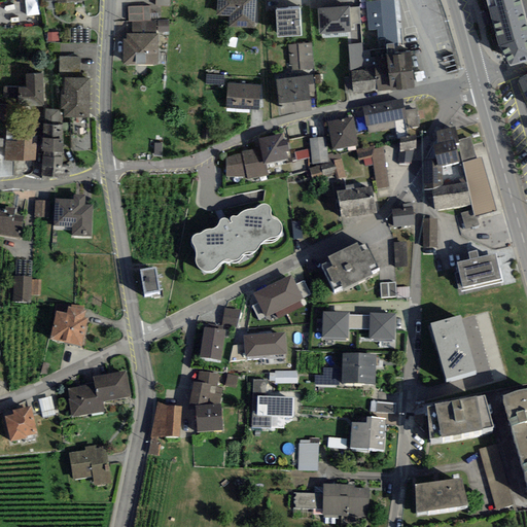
[(29,16),(42,14),(39,0),(29,0),(27,0),(29,16)]
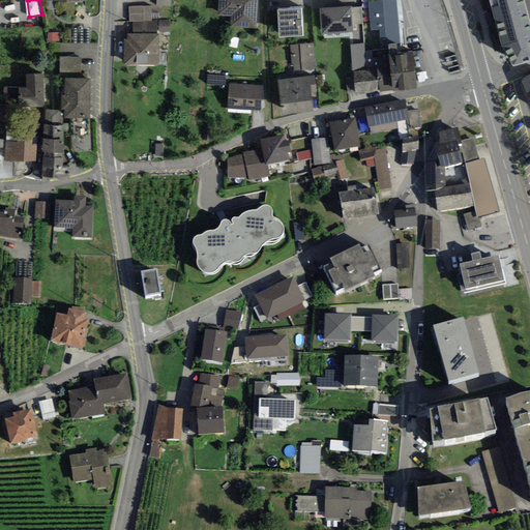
[(257,0),(217,0),(217,16),(231,17),(230,29),(256,30),(257,0)]
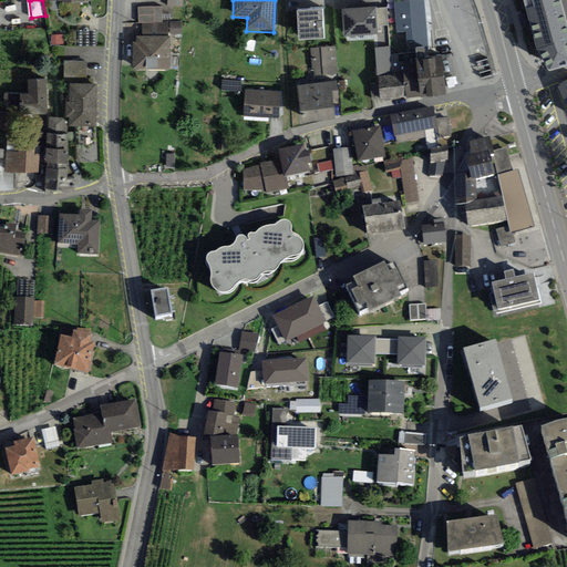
[(423,0),(421,0),(394,2),(397,32),(406,32),(408,48),(428,47),(423,0)]
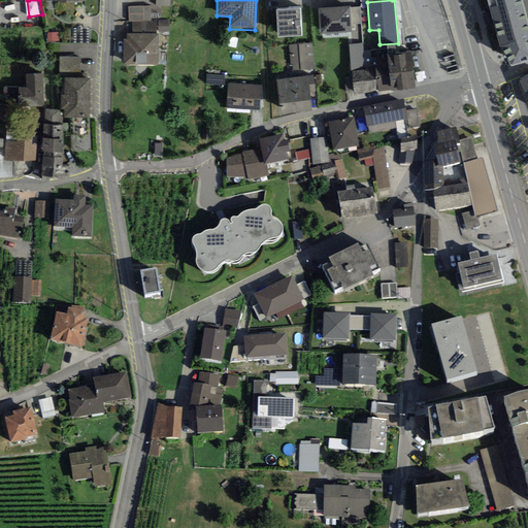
[(527,26),(521,0),(487,0),(500,47),(512,66),(527,61),(527,26)]
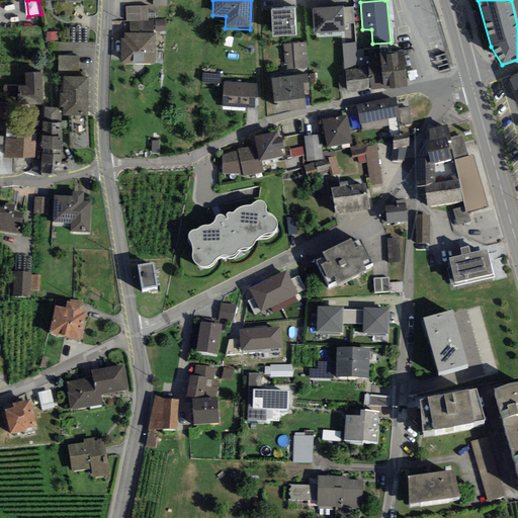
[(344,6),(312,9),(314,33),(346,30),(345,24),(344,8),(344,6)]
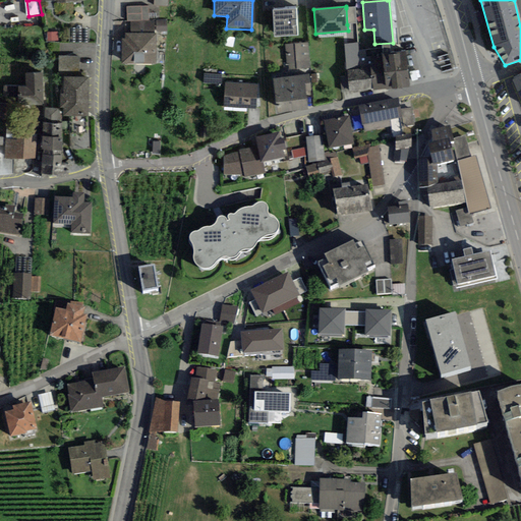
[(149,20),(148,7),(127,7),(127,21),(130,21),(149,20)]
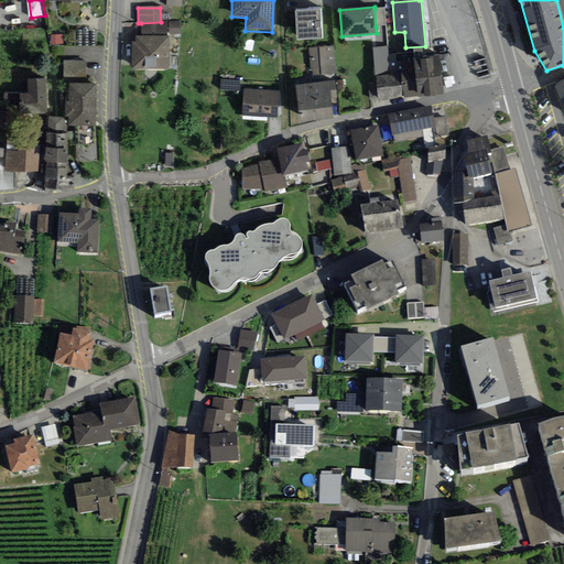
[(375,9),(376,26),(387,25),(386,8),(375,9)]
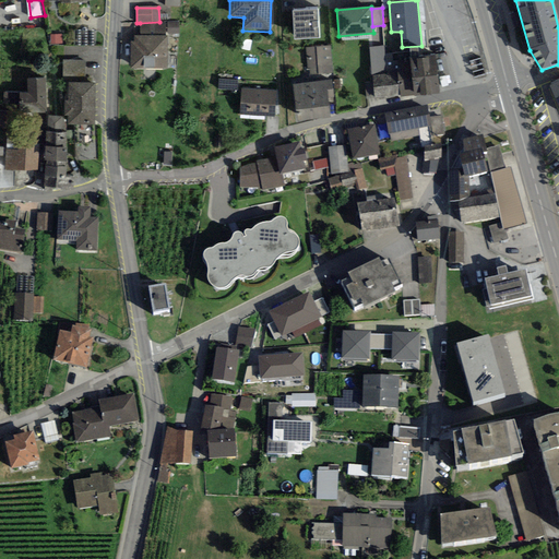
[(320,38),(318,9),(292,11),(294,40),(320,38)]
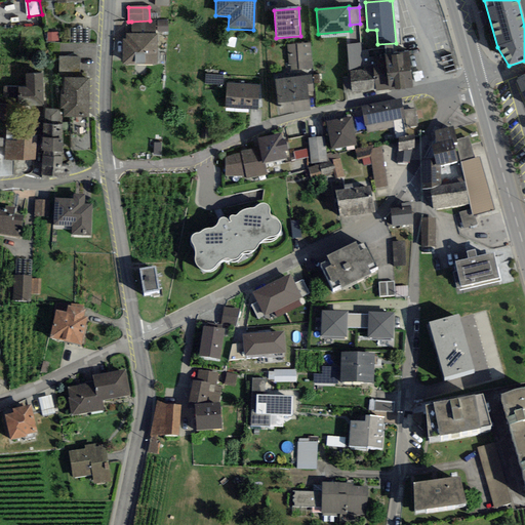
[(150,21),(131,22),(131,33),(157,33),(168,33),(168,21),(150,21)]
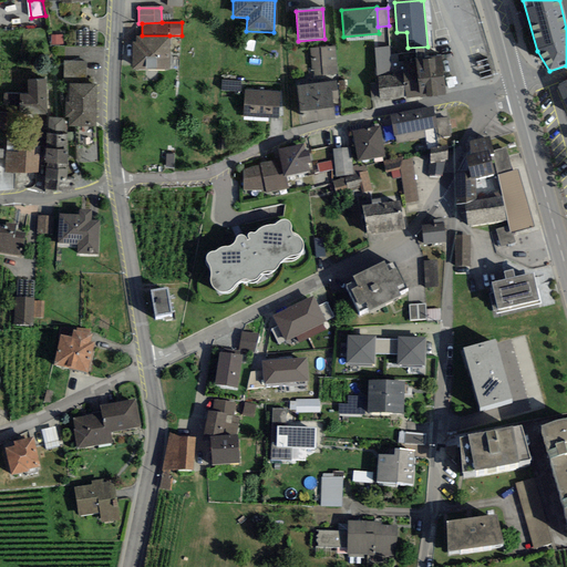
[(76,47),(96,47),(95,31),(76,31),(76,47)]
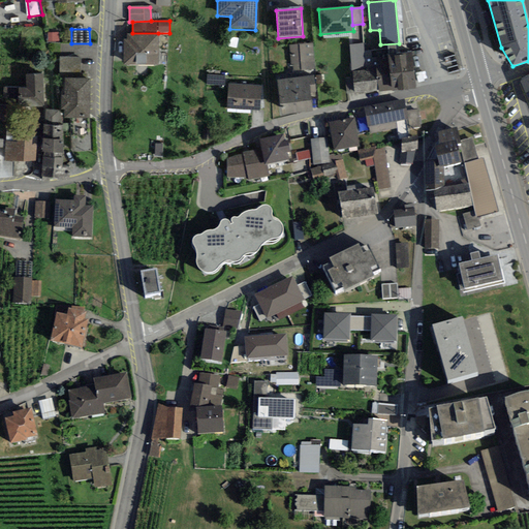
[(59,41),(59,32),(48,32),(48,41),(59,41)]
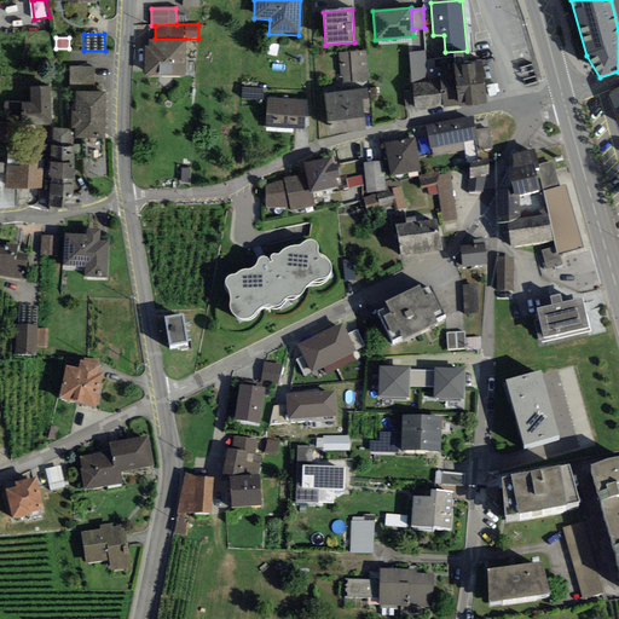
[(148,46),(144,46),(144,76),(185,76),(185,39),(155,39),(148,39),(148,46)]
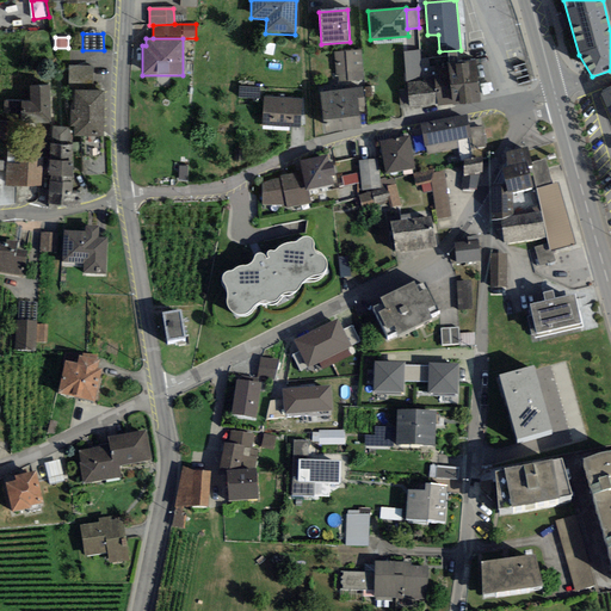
[(273,62),(282,48),(272,42),(264,56),(273,62)]
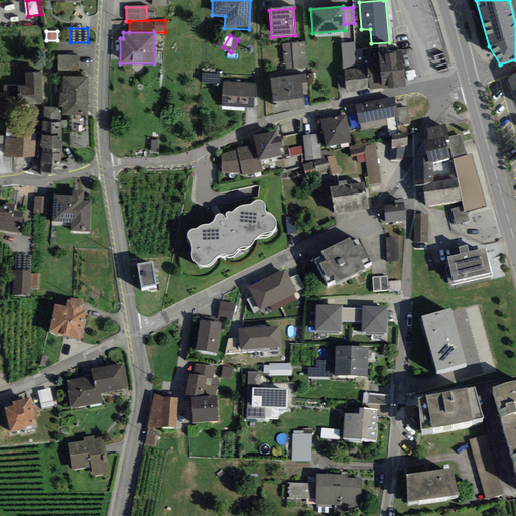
[(306,68),(304,42),(282,44),(283,63),(286,63),(286,69),(306,68)]
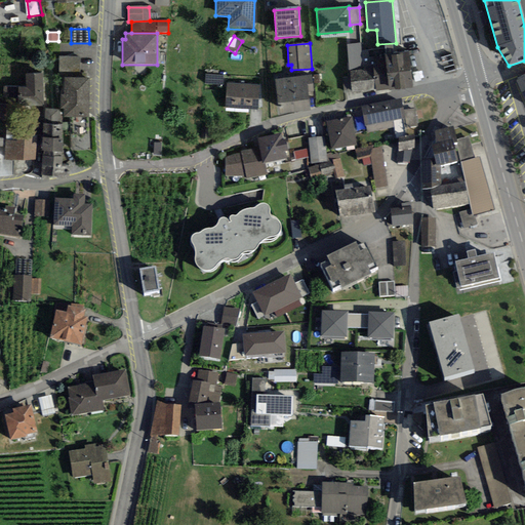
[(361,43),(347,45),(350,72),(363,71),(361,43)]
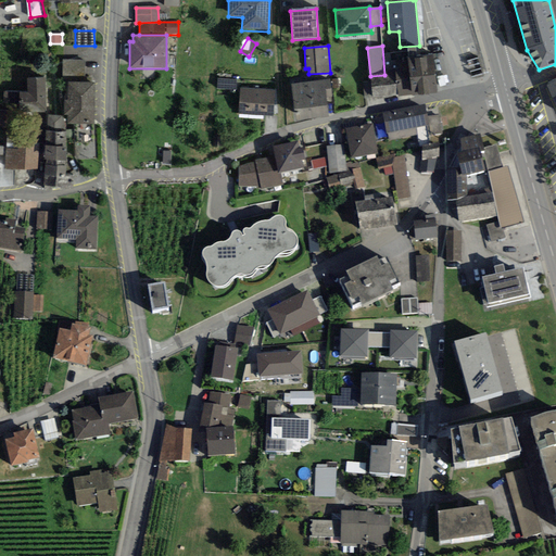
[(407,48),(408,58),(409,66),(413,95),(413,97),(437,93),(432,54),(417,57),(416,47),(407,48)]
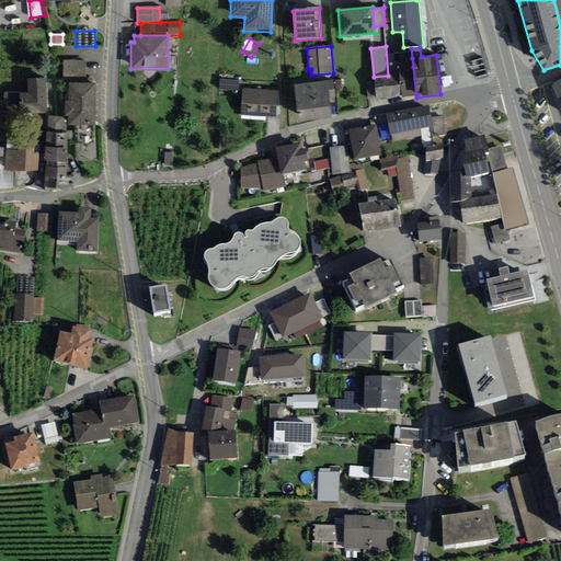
[(63,77),(86,77),(86,60),(64,60),(63,77)]
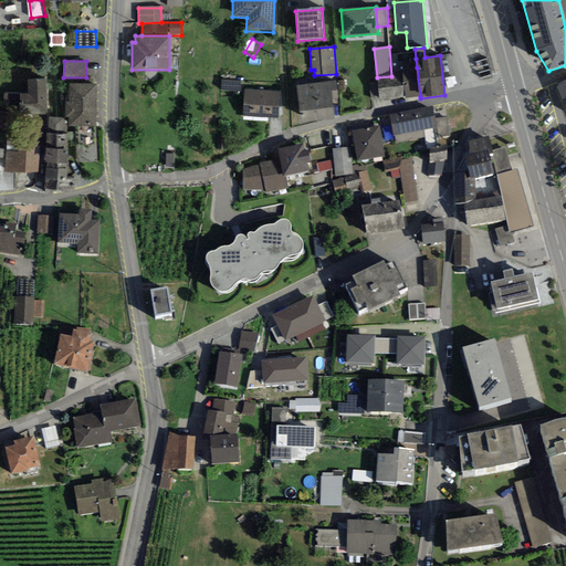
[(402,70),(402,74),(391,76),(377,77),(380,101),(420,96),(417,67),(402,70)]
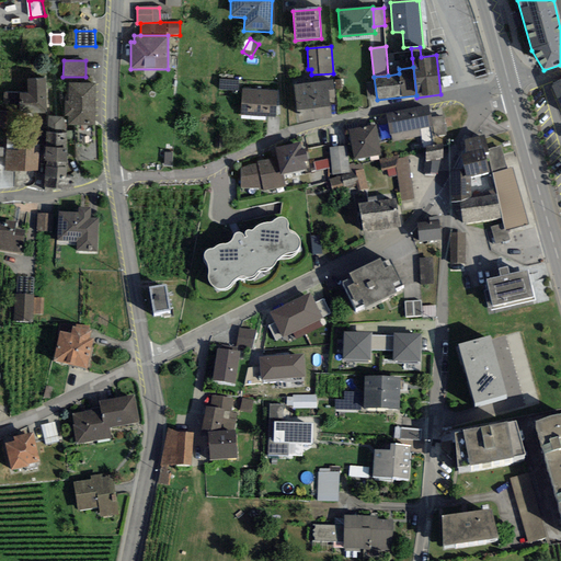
[(45,79),(27,79),(27,93),(29,114),(46,114),(45,79)]
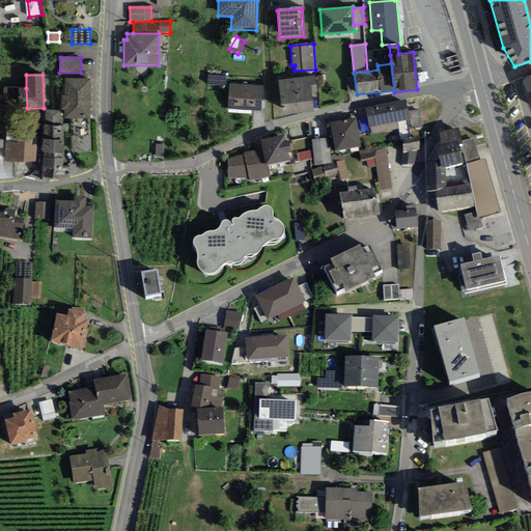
[(225,77),(207,76),(207,85),(225,85),(225,77)]
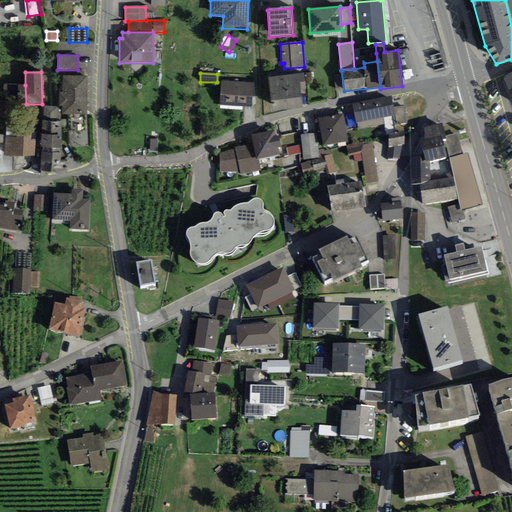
[(304,73),(268,77),(271,111),(302,108),(300,89),(305,89),(304,73)]
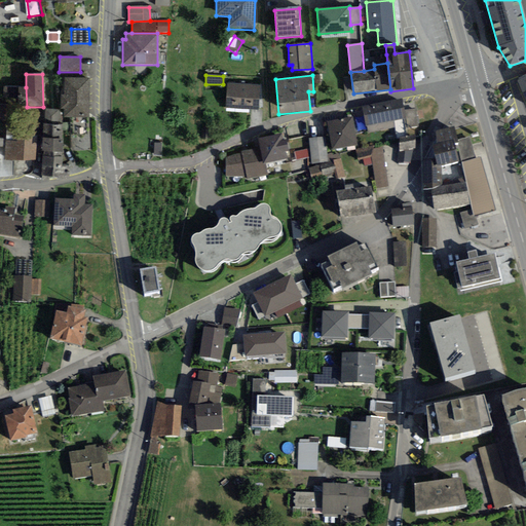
[(525,75),(516,79),(525,101),(525,75)]
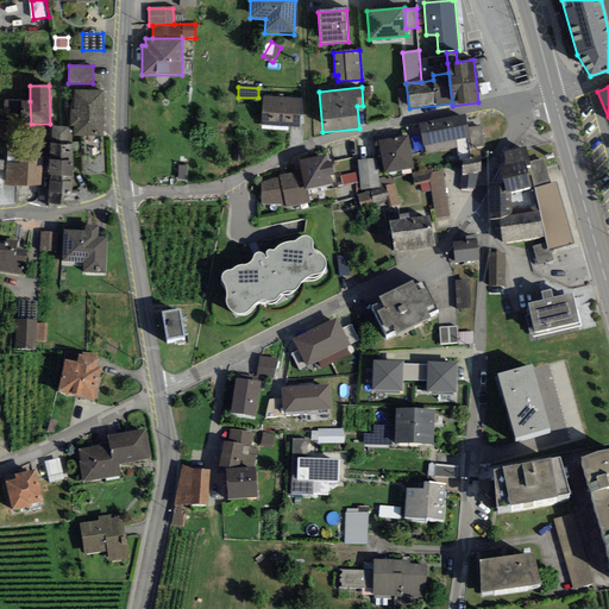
[(104,90),(74,90),(74,110),(70,110),(70,126),(74,126),(74,136),(102,137),(104,90)]
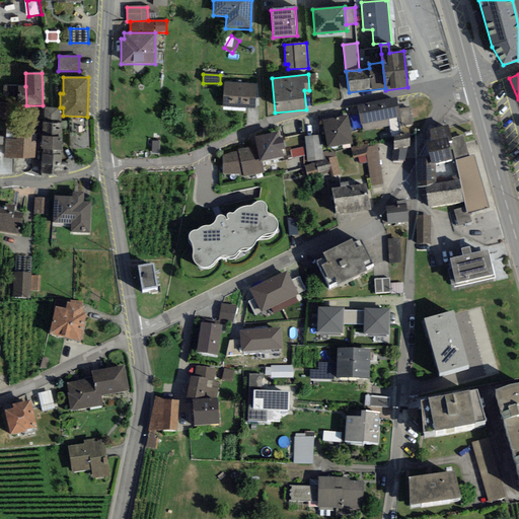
[(256,84),(224,82),(223,106),(254,108),(256,84)]
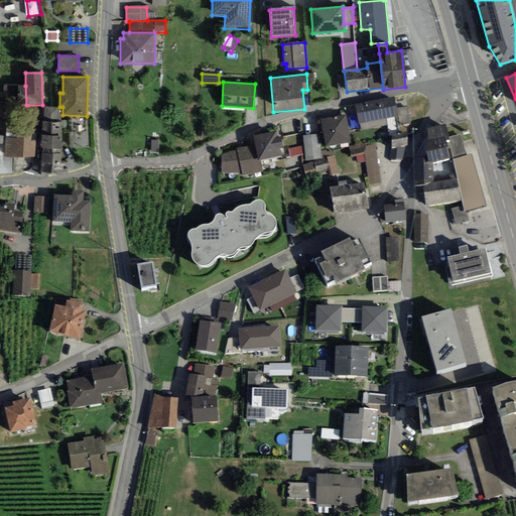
[(26,105),(25,86),(4,86),(3,104),(26,105)]
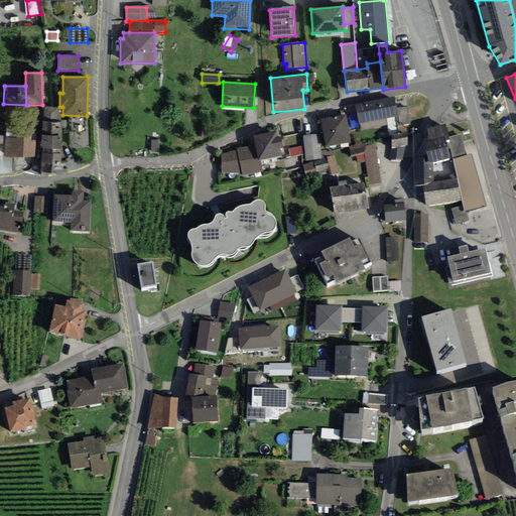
[(394,97),(355,105),(359,124),(398,116),(396,108),(394,97)]
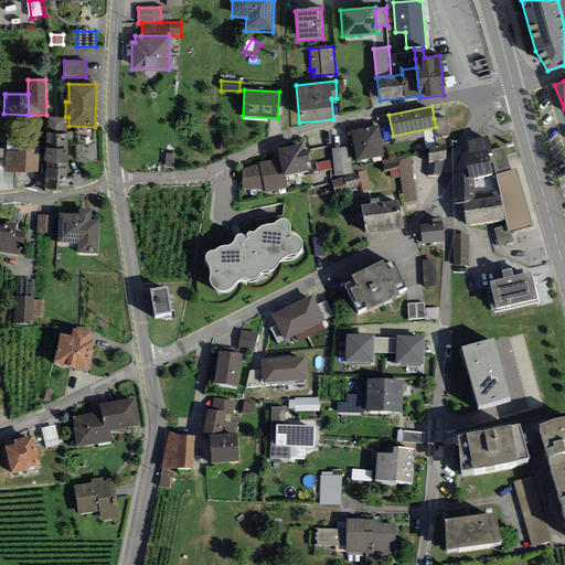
[(65,118),(49,117),(48,134),(64,134),(65,118)]
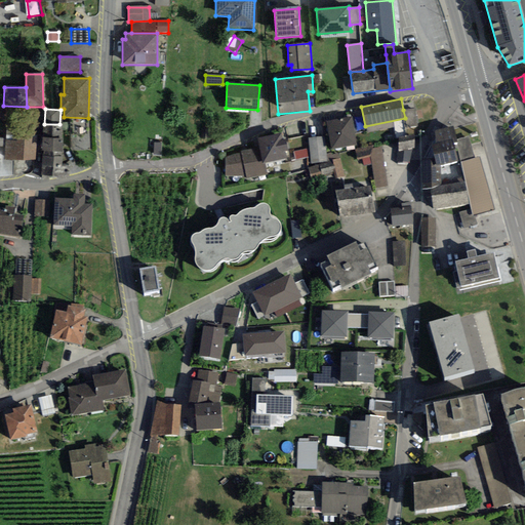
[(415,109),(403,110),(405,118),(407,128),(417,127),(415,109)]
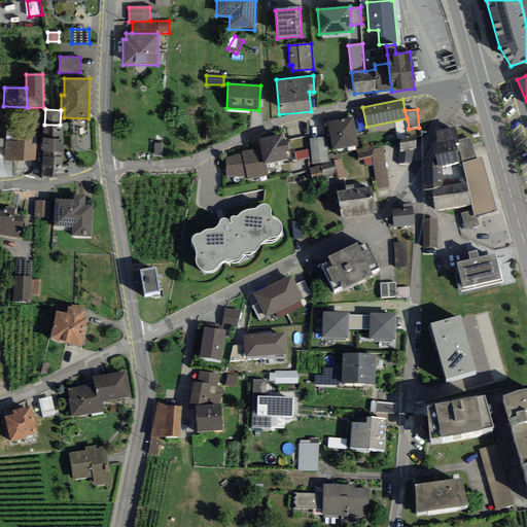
[(332,149),(358,146),(354,118),(328,121),(332,149)]
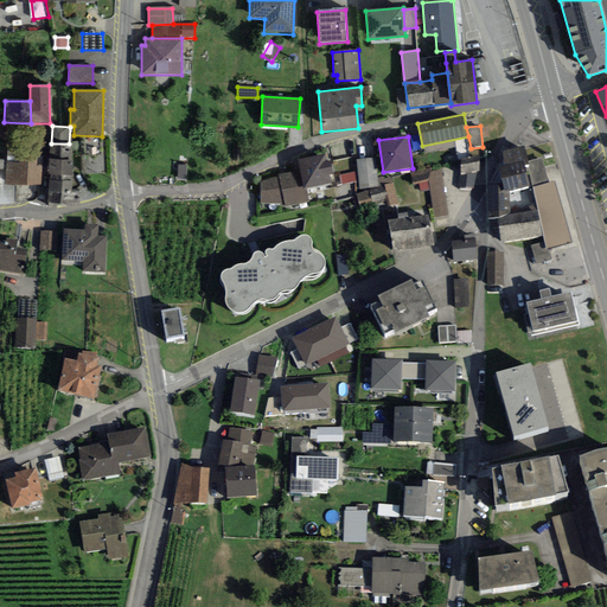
[(51,144),(50,142),(48,176),(50,174),(51,180),(70,181),(70,176),(74,176),(71,145),(69,144),(51,144)]
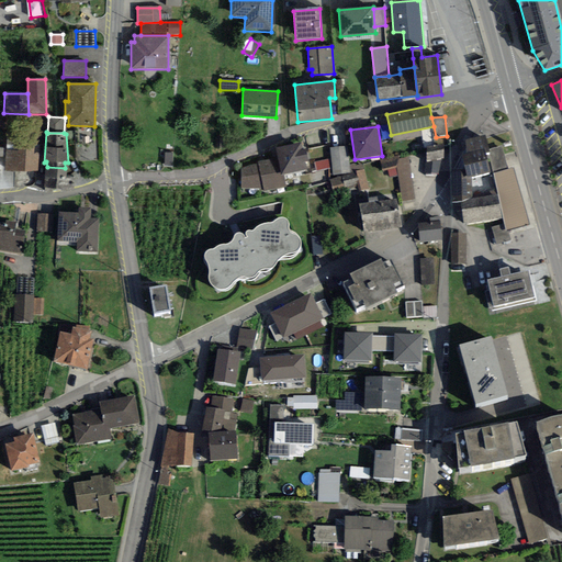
[(19,133),(7,133),(6,150),(18,150),(19,143),(19,133)]
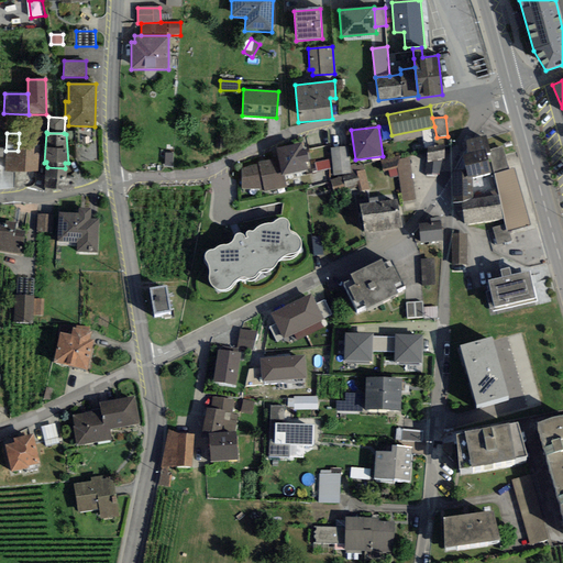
[(486,135),(467,140),(466,154),(463,155),(466,173),(467,178),(473,177),(490,172),(488,161),(486,154),(489,153),(490,153),(489,151),(486,135)]
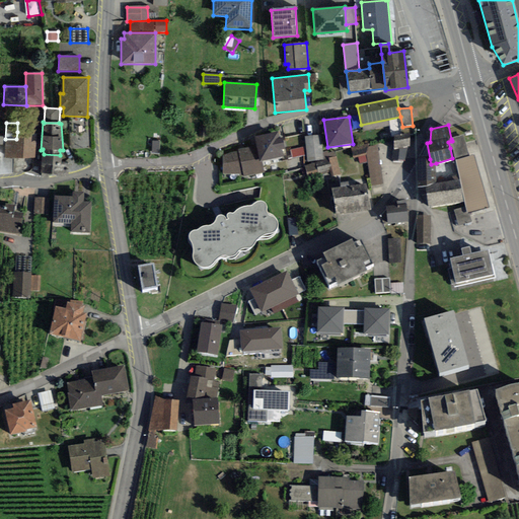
[(16,139),(5,139),(5,157),(34,158),(35,133),(17,132),(16,139)]
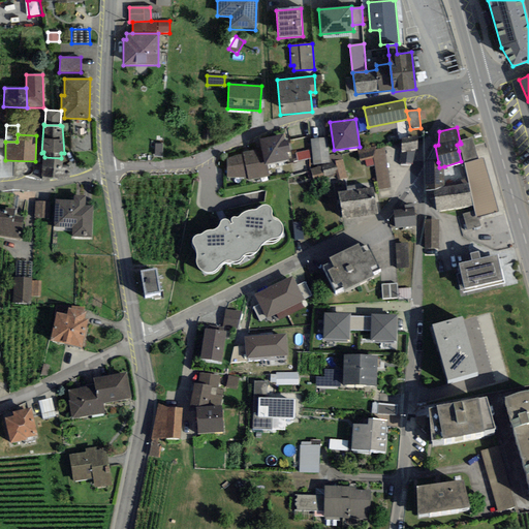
[(261,149),(265,164),(267,164),(288,160),(287,152),(289,151),(287,139),(284,141),(283,134),(259,139),(261,149)]
